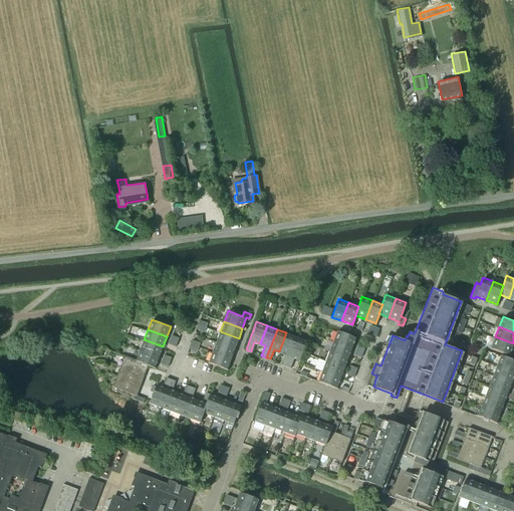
[(352,347),(356,336),(337,329),(333,340),(352,347)]
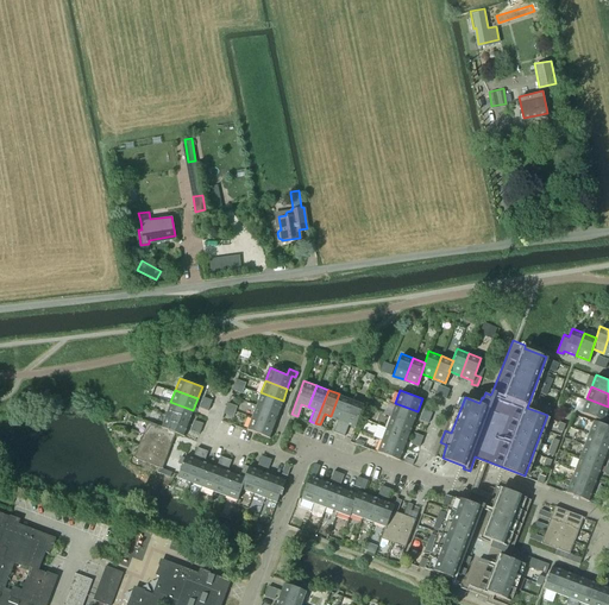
[(278,411),(282,402),(283,401),(261,392),(257,403),(278,411)]
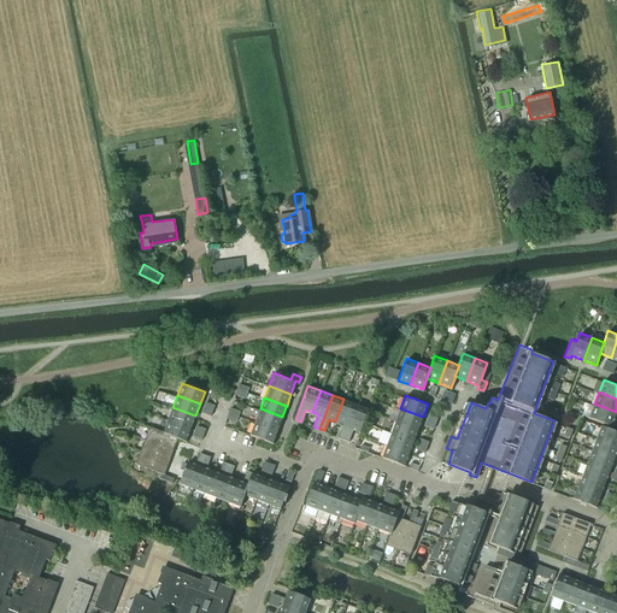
[(344,437),(356,404),(344,399),(335,422),(342,424),(338,435),(344,437)]
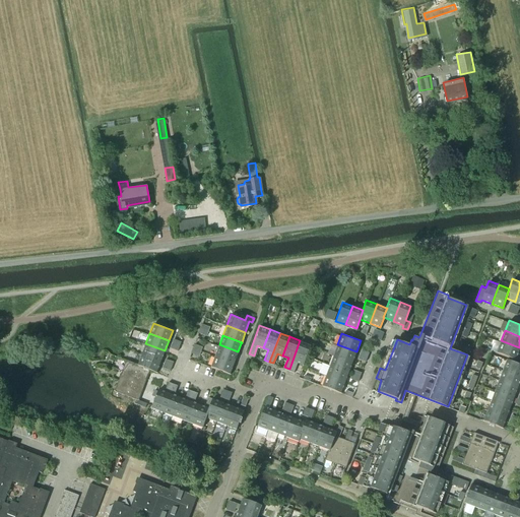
[(304,364),(311,344),(300,340),(289,369),(294,371),(298,361),(304,364)]
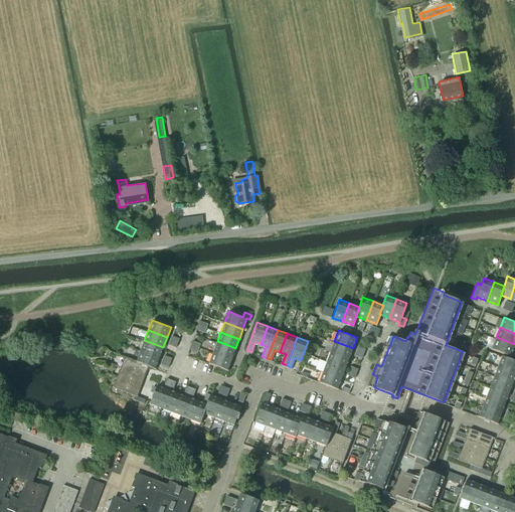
[(514,344),(496,337),(492,348),(510,355),(513,349),(514,349),(514,344)]
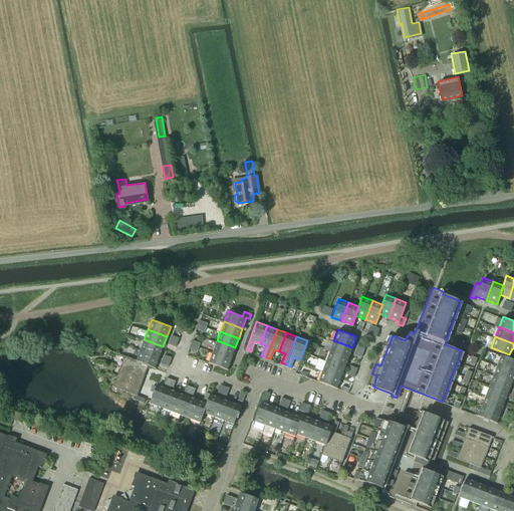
[(159,356),(163,346),(144,339),(141,349),(159,356)]
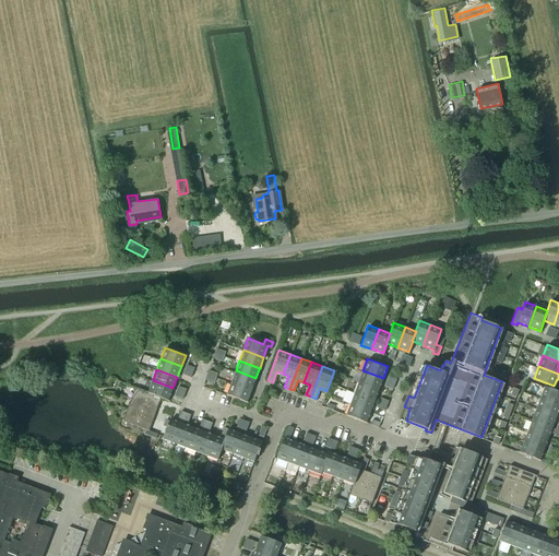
[(251,389),(256,378),(236,370),(232,381),(251,389)]
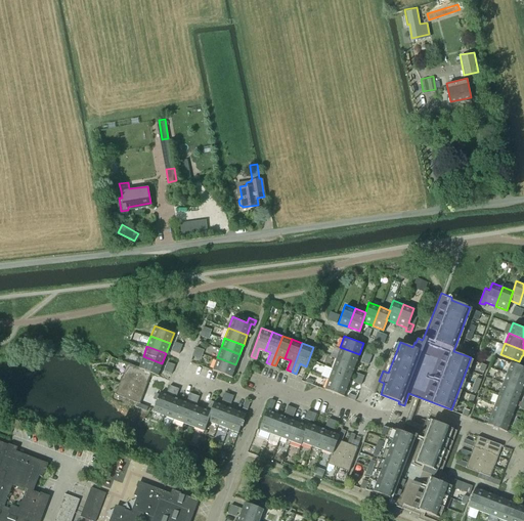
[(355,363),(359,354),(340,347),(336,356),(355,363)]
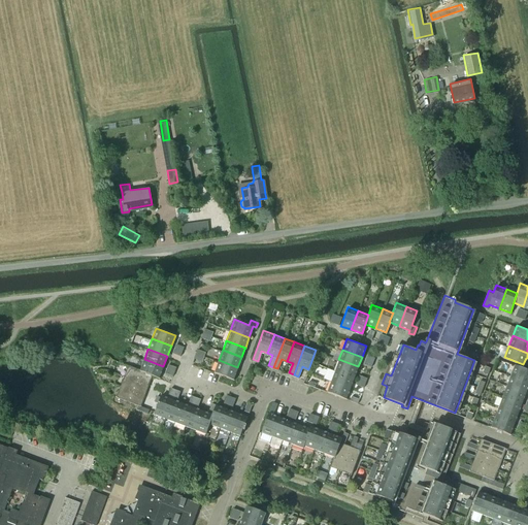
[(159,376),(163,366),(144,359),(140,368),(140,369),(152,373),(159,376)]
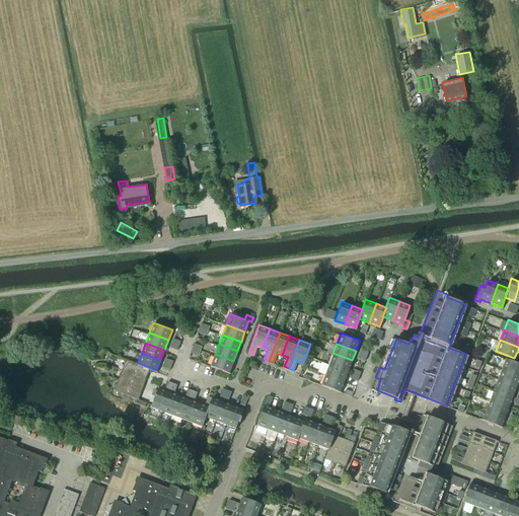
[(348,370),(352,360),(332,353),(329,363),(348,370)]
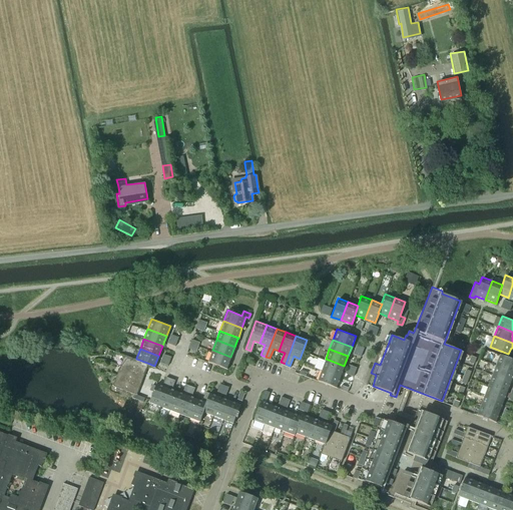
[(226,368),(230,357),(212,350),(208,361),(226,368)]
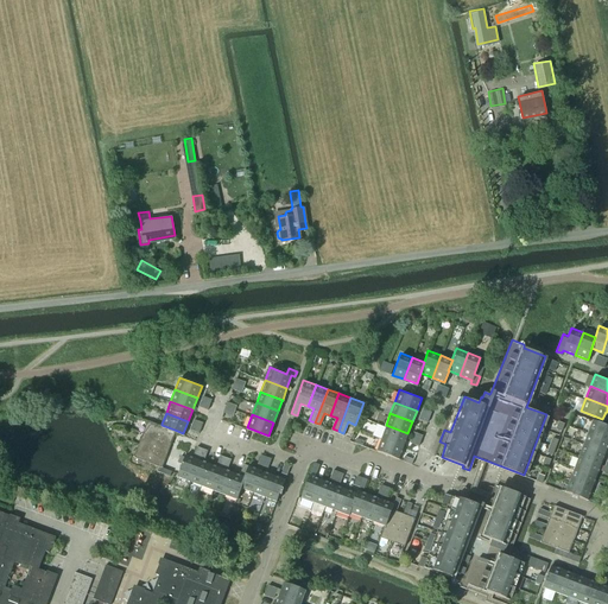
[(171,442),(175,430),(162,425),(162,424),(147,419),(143,431),(171,442)]
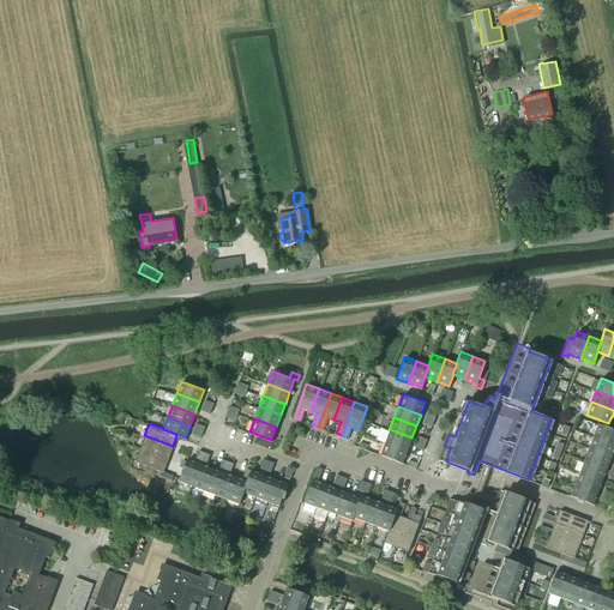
[(613,442),(613,428),(599,423),(594,435),(613,442)]
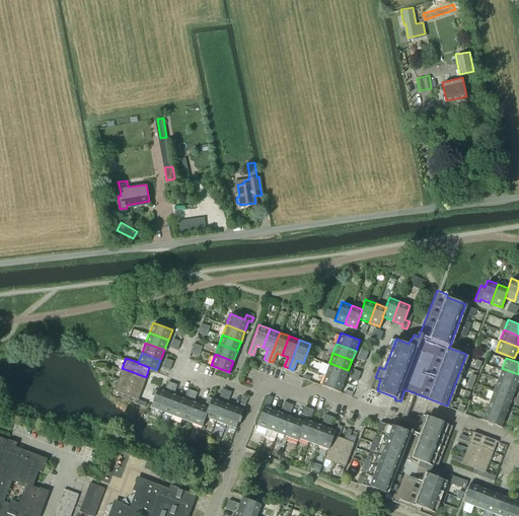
[(344,380),(348,370),(329,363),(325,373),(344,380)]
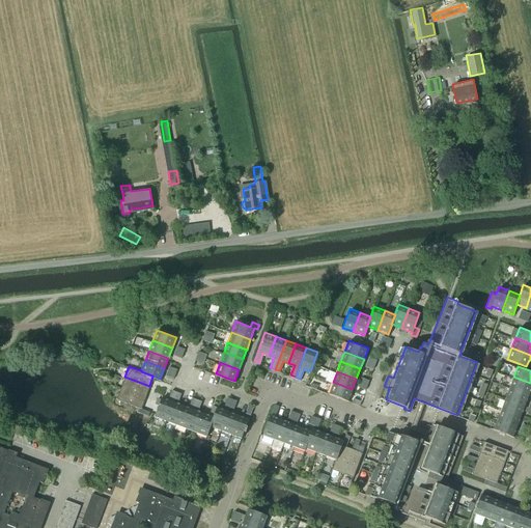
[(145,396),(149,386),(124,377),(121,387),(145,396)]
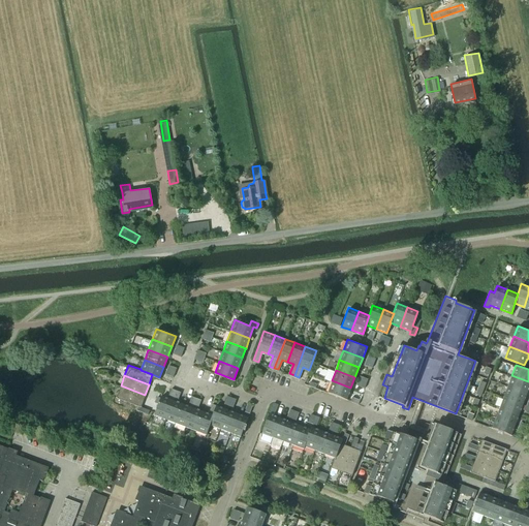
[(527,393),(528,385),(528,381),(511,375),(507,385),(527,393)]
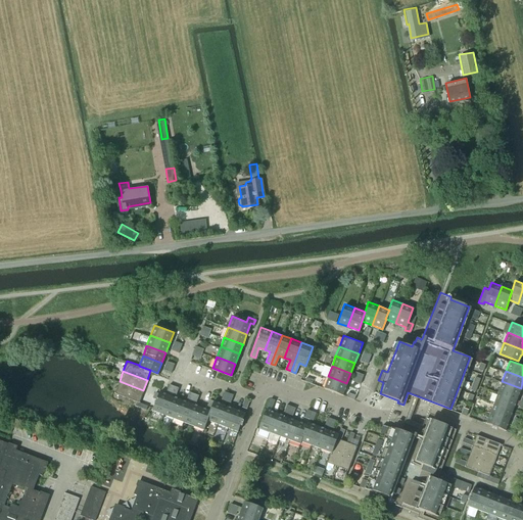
[(343,394),(346,383),(328,376),(324,387),(343,394)]
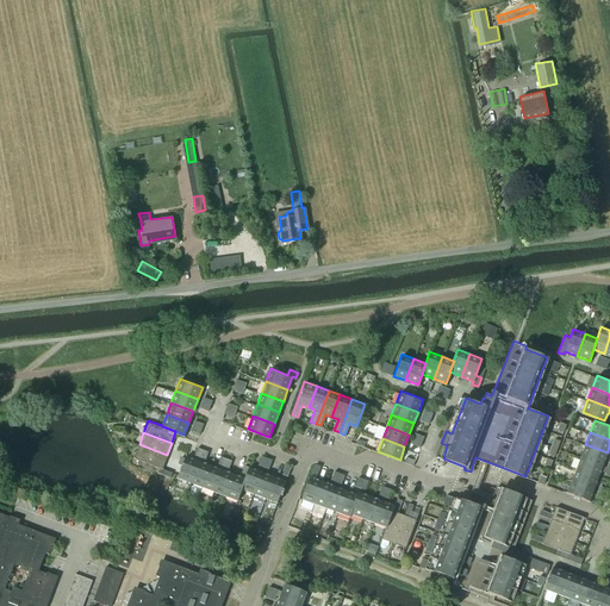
[(162,467),(167,455),(139,444),(135,456),(159,466),(157,470),(170,475),(172,470),(162,467)]
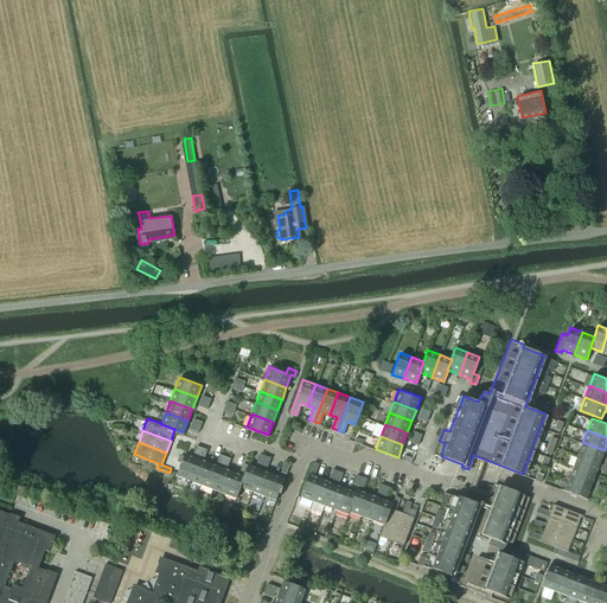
[(600,462),(605,450),(582,442),(577,454),(600,462)]
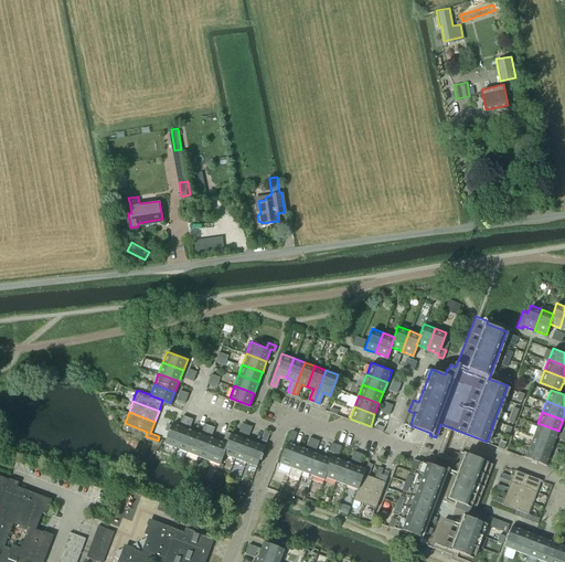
[(176,446),(188,415),(182,413),(179,424),(172,421),(171,423),(168,422),(166,427),(169,430),(164,442),(176,446)]
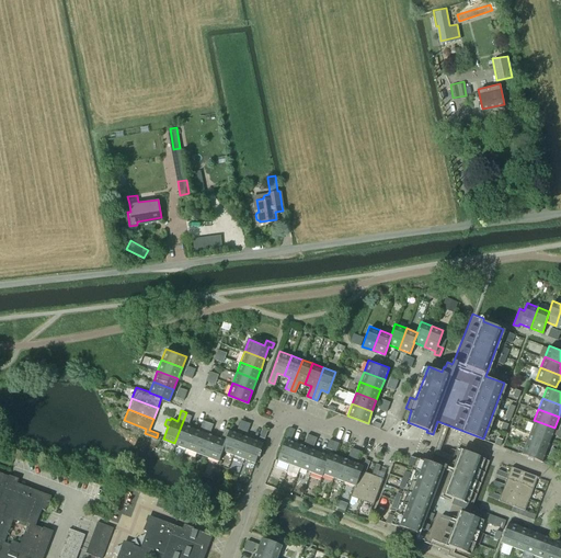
[(185,447),(193,426),(187,424),(192,414),(186,412),(174,443),(185,447)]
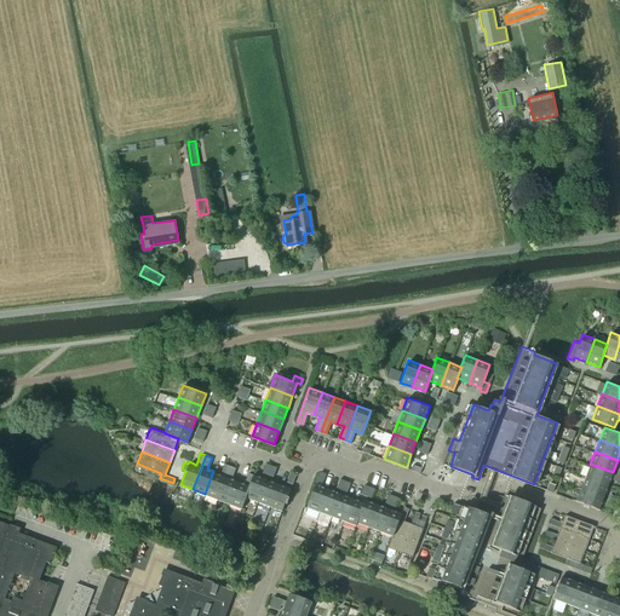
[(217,498),(230,464),(224,462),(220,473),(213,471),(205,494),(217,498)]
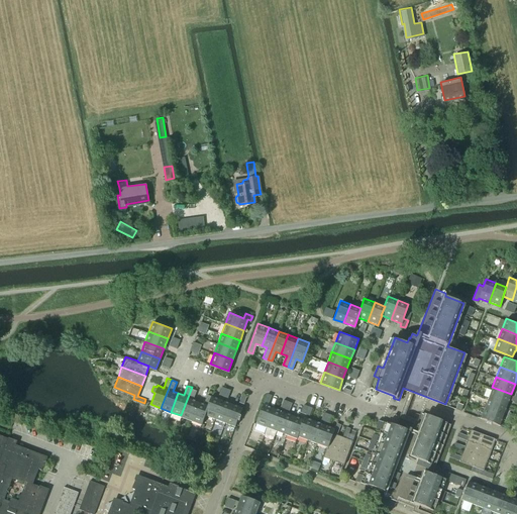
[(191,419),(198,401),(193,399),(196,389),(192,387),(181,415),(191,419)]
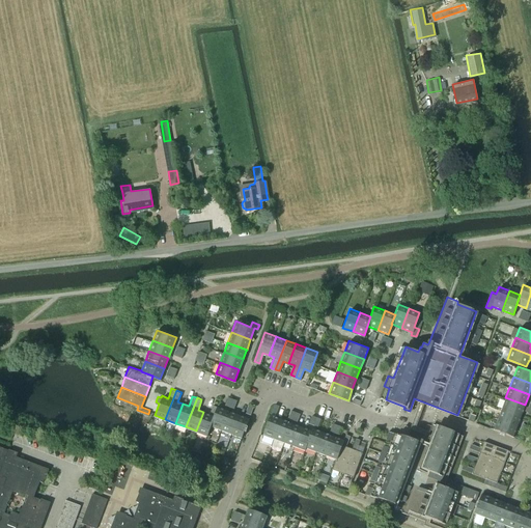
[(521,415),(525,405),(505,397),(502,408),(521,415)]
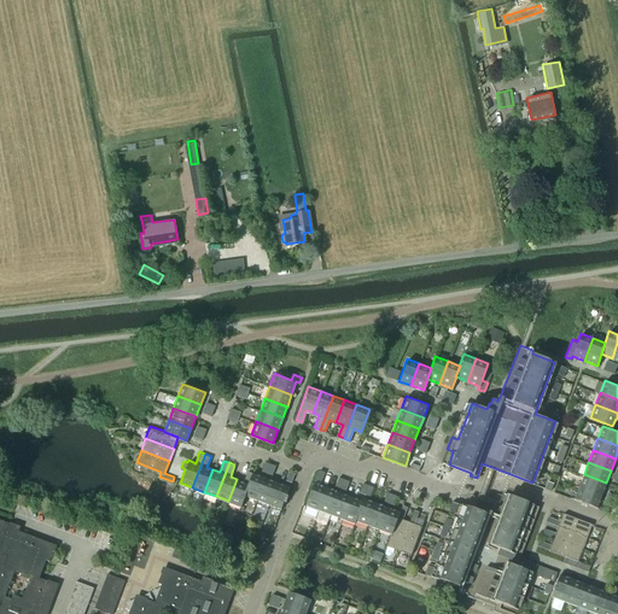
[(245,495),(254,472),(248,469),(243,481),(237,479),(228,501),(242,506),(245,495)]
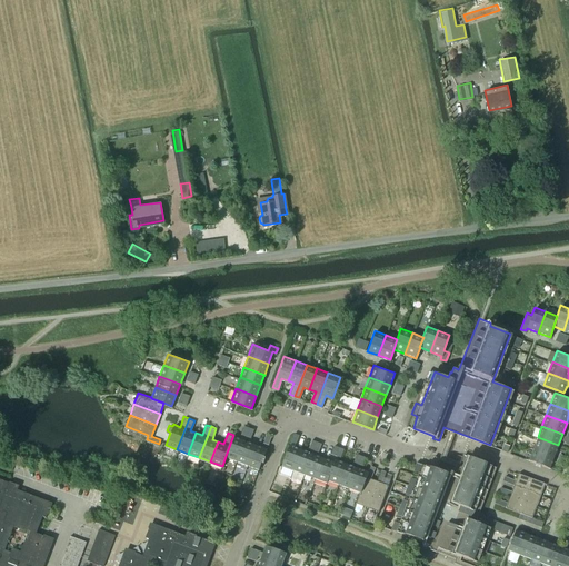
[(236,459),(243,439),(233,435),(226,456),(236,459)]
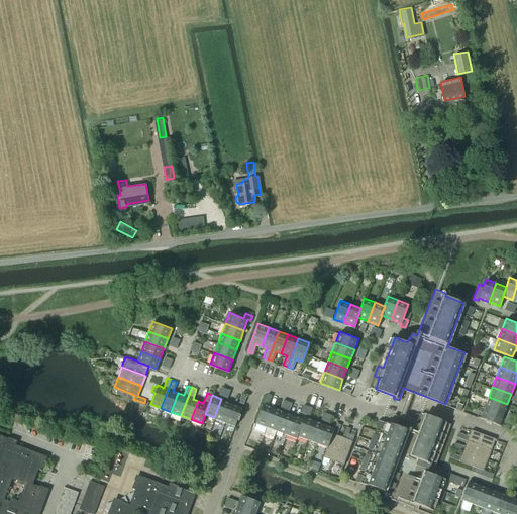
[(503,414),(507,404),(489,397),(485,407),(503,414)]
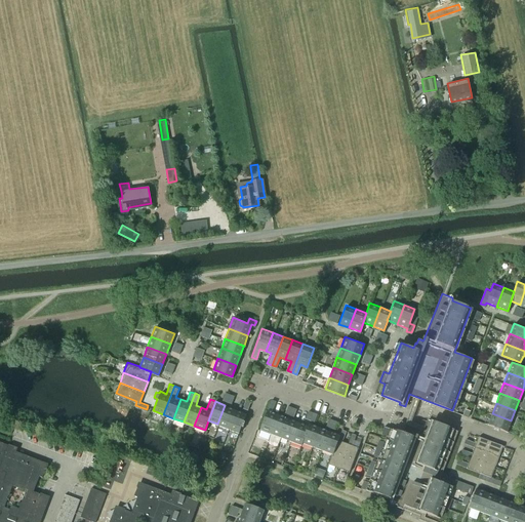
[(229,428),(236,409),(225,405),(217,424),(229,428)]
